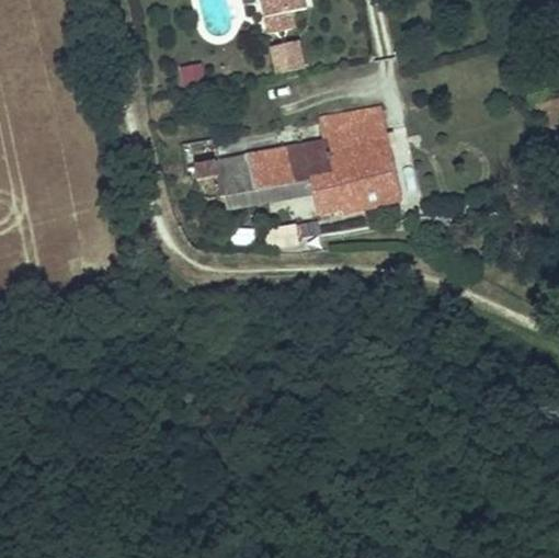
[(261,0),(265,18),(289,12),(309,8),(307,0),(261,0)]
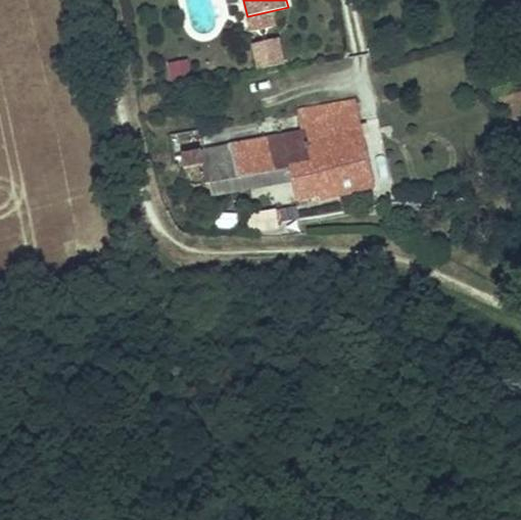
[(270,11),(247,16),(250,31),(274,26),(270,11)]
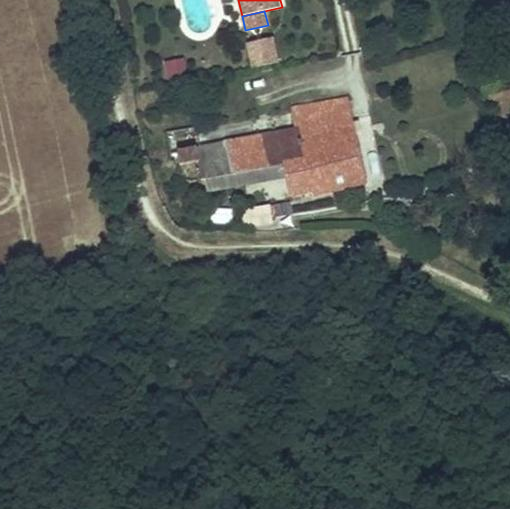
[(270,35),(245,41),(250,67),(276,61),(270,35)]
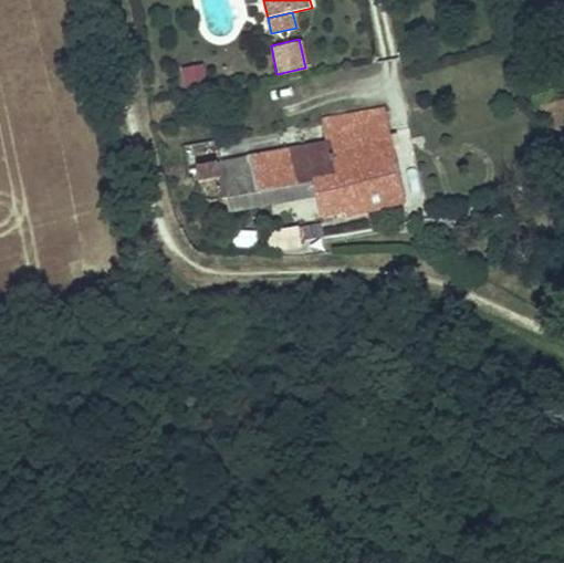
[(207,60),(180,64),(185,86),(211,82),(207,60)]
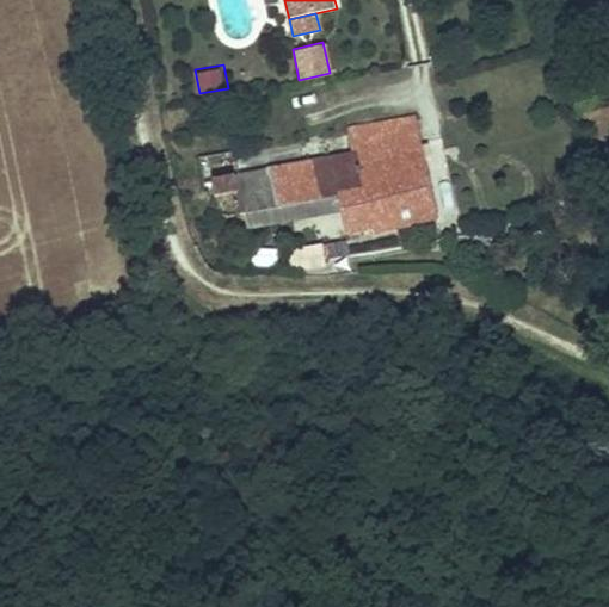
[(417,110),(349,124),(355,153),(422,141),(417,110)]
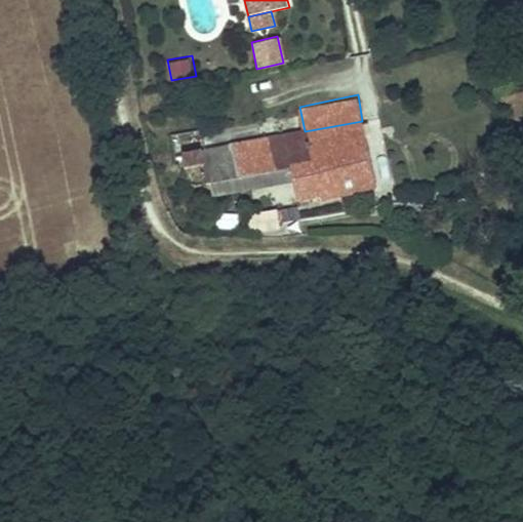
[(201,127),(169,131),(173,164),(182,165),(186,182),(197,185),(289,168),(294,196),(319,193),(320,199),(372,191),(362,121),(305,131),(206,148),(201,127)]
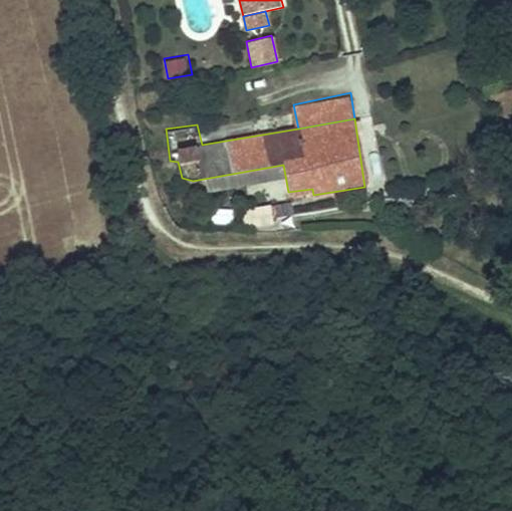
[(290,201),(243,208),(245,224),(269,221),(269,216),(292,212),(290,201)]
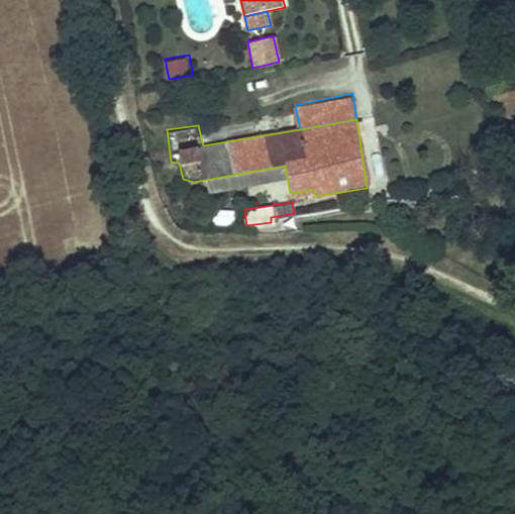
[(271,222),(246,225),(246,230),(296,229),(294,213),(271,217),(271,222)]
